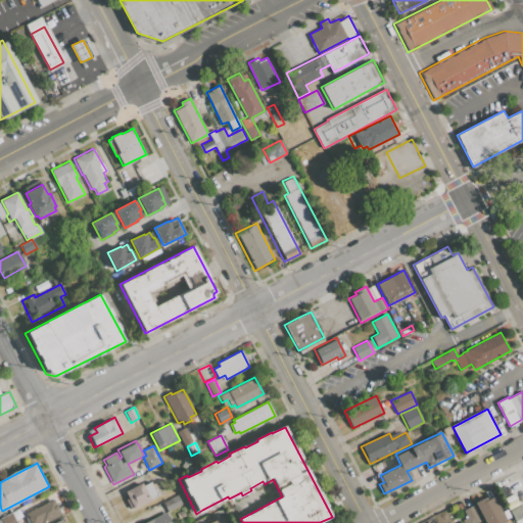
[(125,492),(142,483),(143,486),(150,482),(157,495),(133,509),(125,492)]
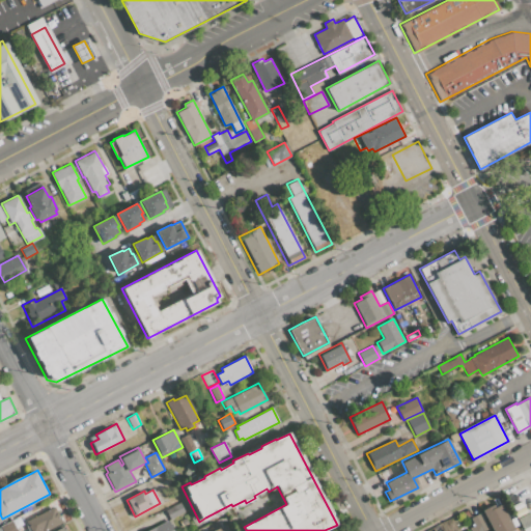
[(165,510),(180,502),(186,511),(169,520),(165,510)]
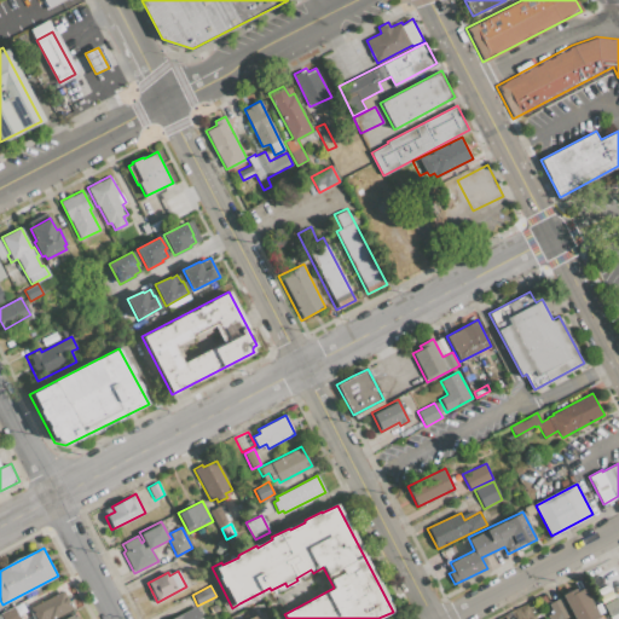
[(584,588),(599,618),(596,618),(574,618),(562,595),(574,588),(576,591),(584,588)]
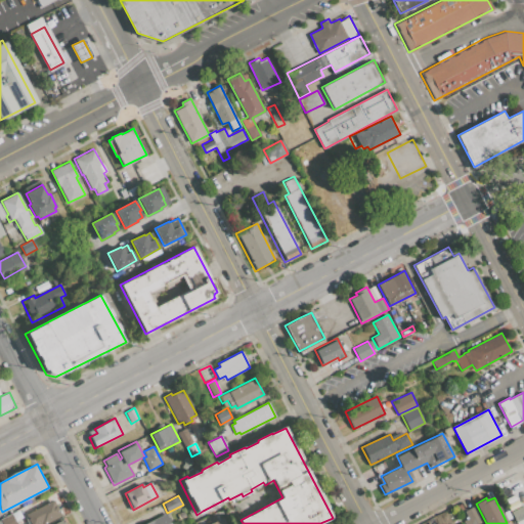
[(30,523),(26,515),(54,499),(62,515),(45,523),(30,523)]
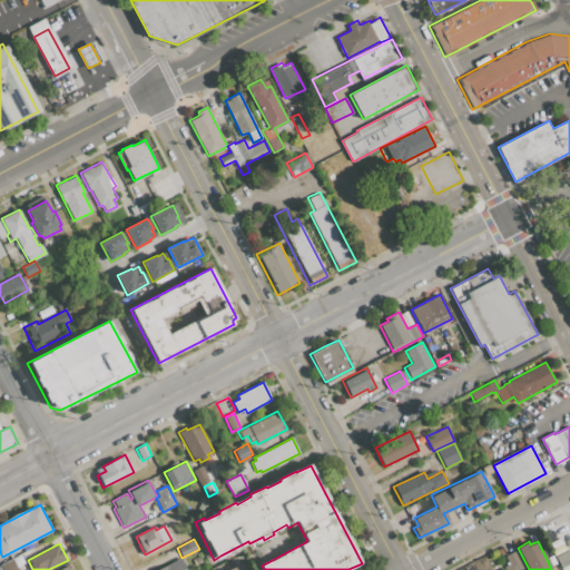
[(494,550),(501,547),(505,554),(498,558),(494,550)]
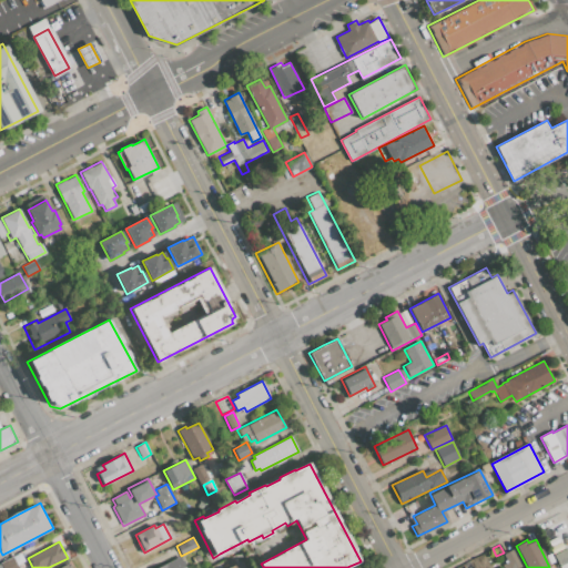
[(554,554),(567,547),(567,549),(567,561),(559,566),(554,554)]
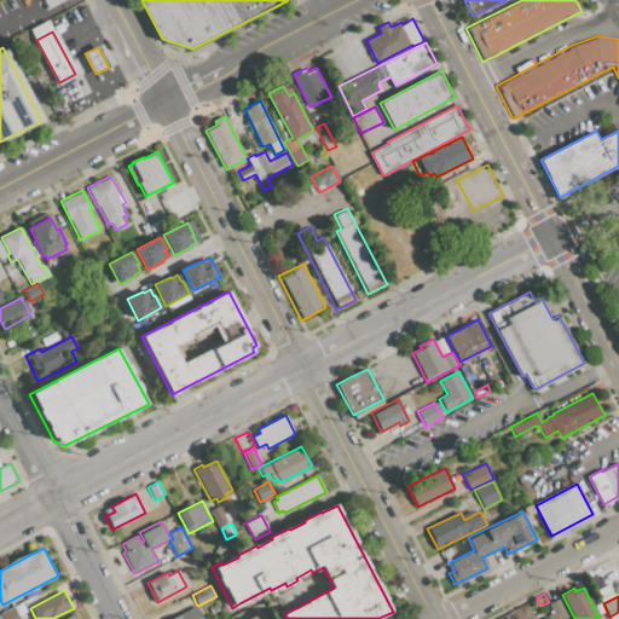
[(559,597),(570,618),(549,618),(548,615),(553,612),(548,603),(559,597)]
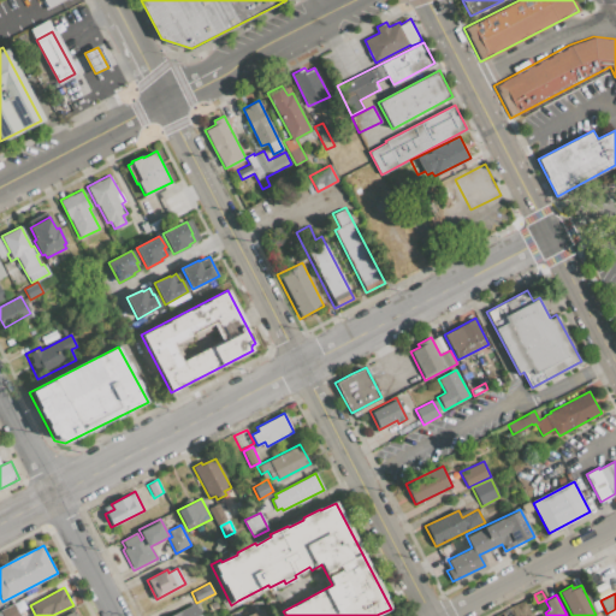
[(169,615),(194,603),(201,615),(169,615)]
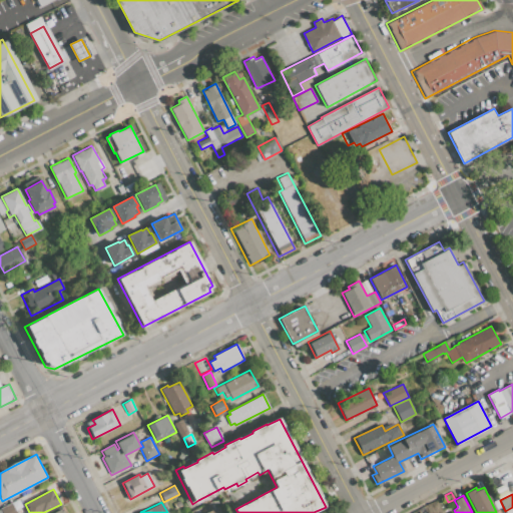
[(0,512),(0,509),(12,503),(17,512),(0,512)]
